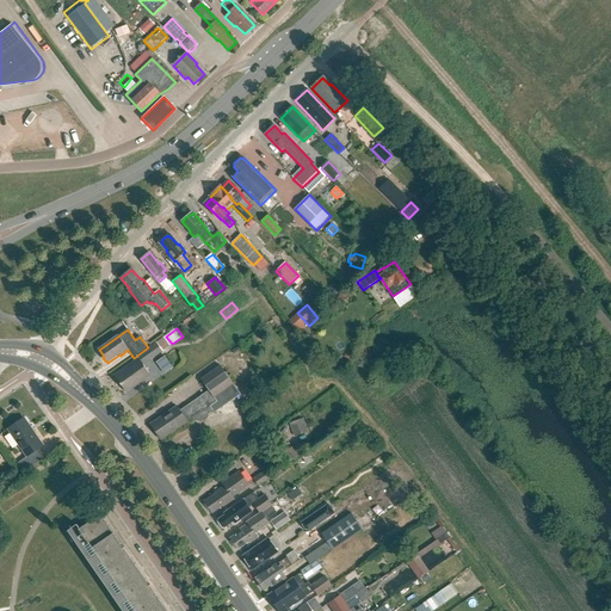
[(158,343),(137,357),(142,365),(162,351),(158,343)]
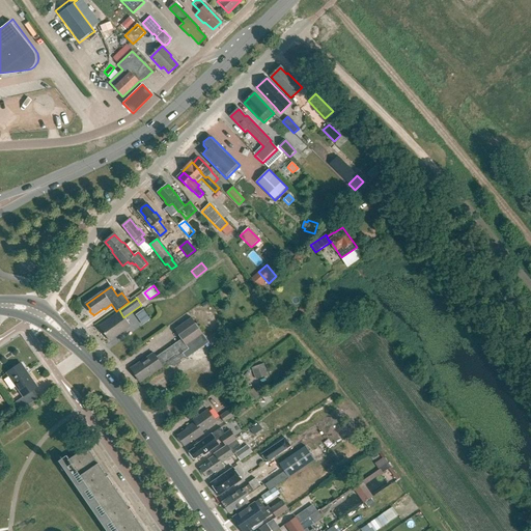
[(118,317),(120,316),(118,314),(100,328),(109,339),(116,334),(118,336),(128,330),(118,317)]
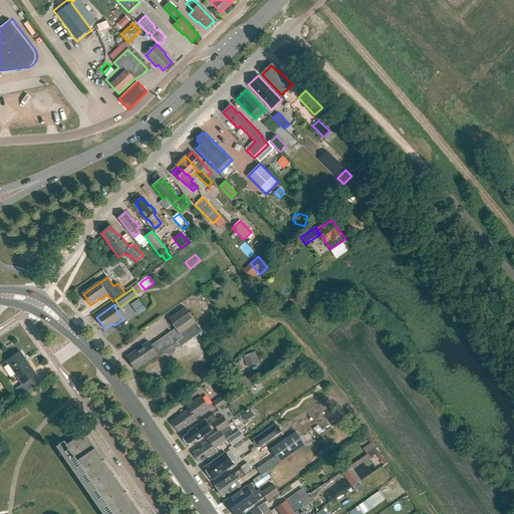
[(152,346),(149,342),(126,357),(136,370),(162,352),(163,353),(170,355),(176,350),(175,349),(180,345),(177,342),(183,338),(180,334),(196,323),(186,308),(170,320),(176,329),(152,346)]
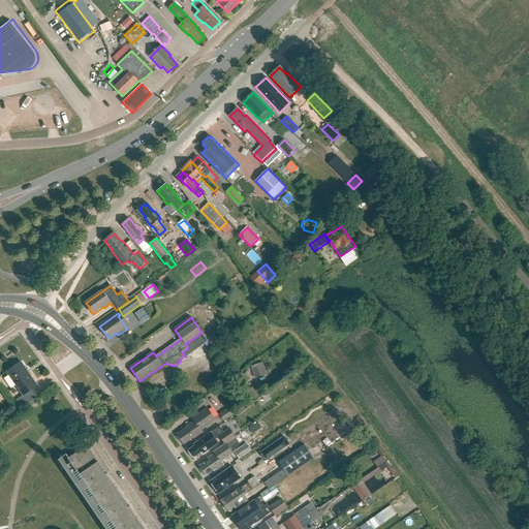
[(251,366),(255,377),(268,373),(263,362),(251,366)]
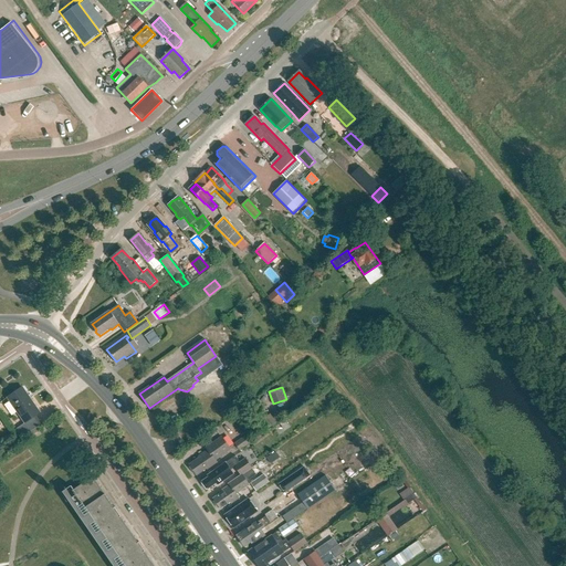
[(40,413),(22,388),(8,398),(24,423),(40,413)]
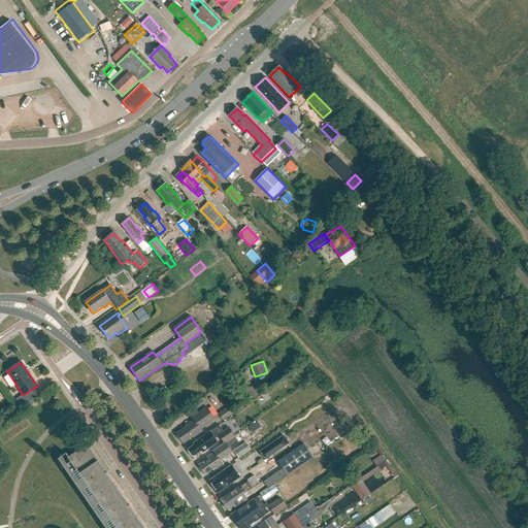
[(259,393),(253,386),(244,392),(251,400),(259,393)]
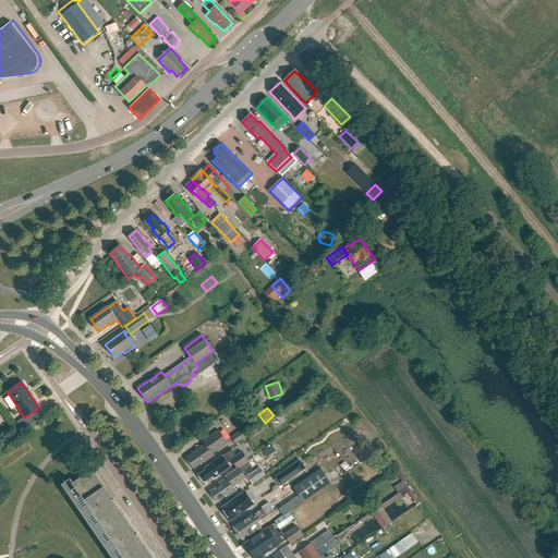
[(231,437),(235,443),(246,436),(242,429),(231,437)]
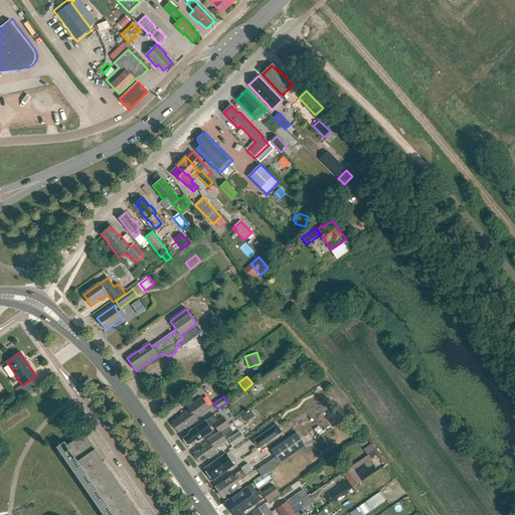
[(182,415),(182,417),(173,423),(180,433),(189,426),(190,426),(198,420),(197,418),(211,409),(203,397),(189,407),(190,409),(182,415)]
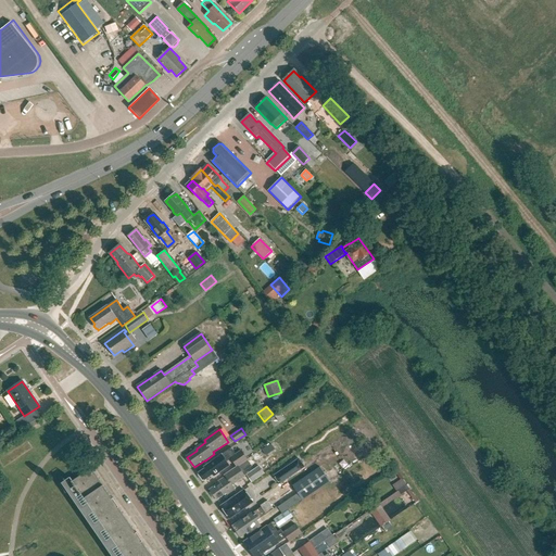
[(263,450),(267,455),(279,446),(276,442),(273,444),(272,443),(263,450)]
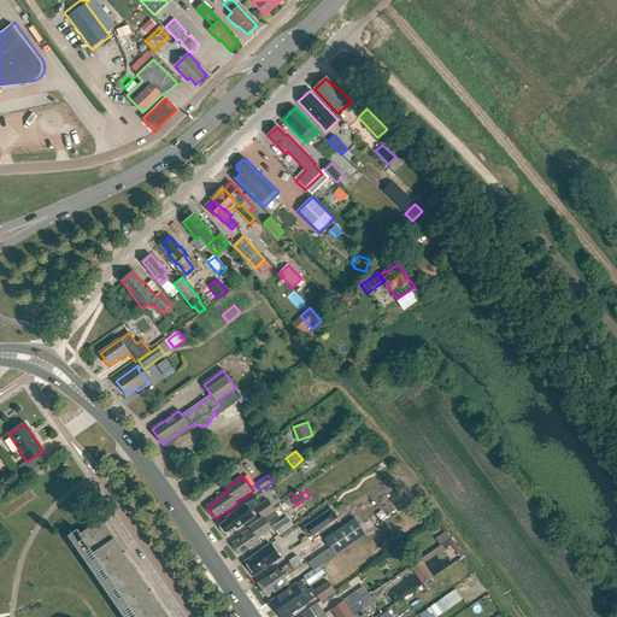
[(228,519),(221,526),(227,534),(236,527),(239,529),(256,517),(252,512),(259,507),(265,517),(276,510),(263,492),(227,518),(228,519)]
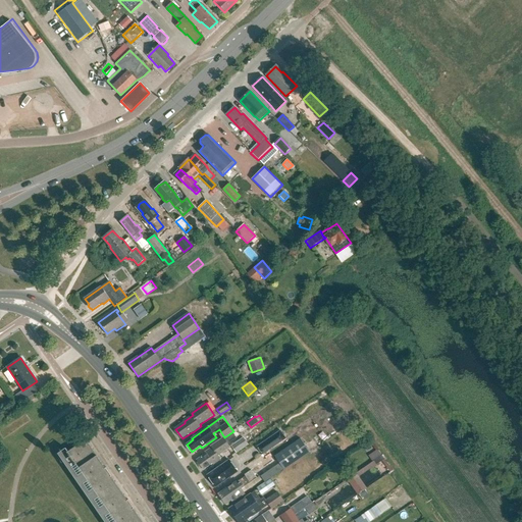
[(257,446),(263,455),(288,437),(281,429),(257,446)]
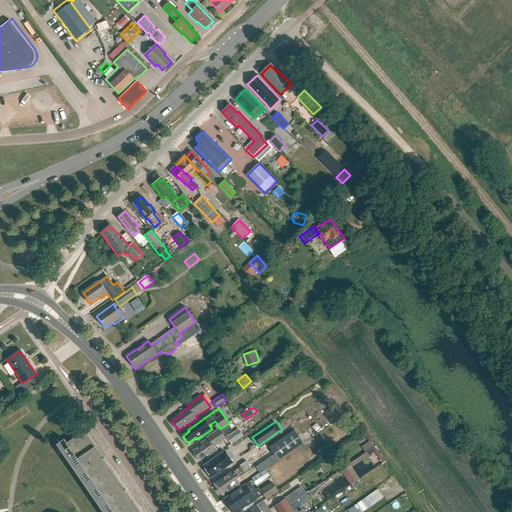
[(203,445),(193,451),(200,461),(209,454),(210,455),(217,450),(214,446),(226,438),(224,435),(233,429),(228,423),(208,438),(209,439),(202,444),(203,445)]
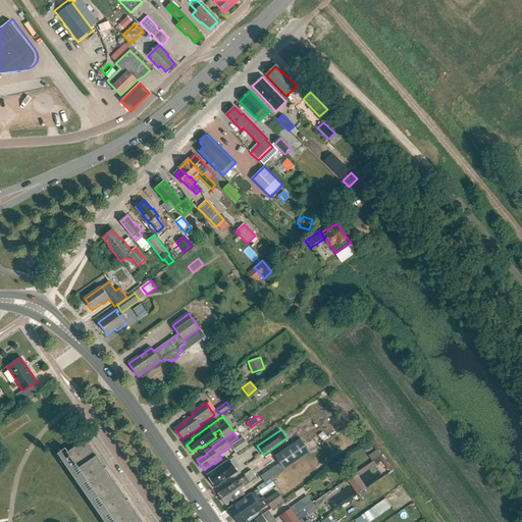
[(244,437),(231,446),(237,454),(249,445),(244,437)]
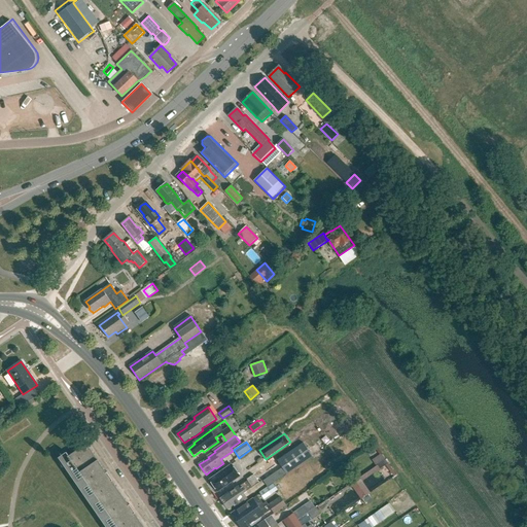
[(282,467),(264,481),(268,488),(287,475),(313,457),(303,443),(277,460),(282,467)]
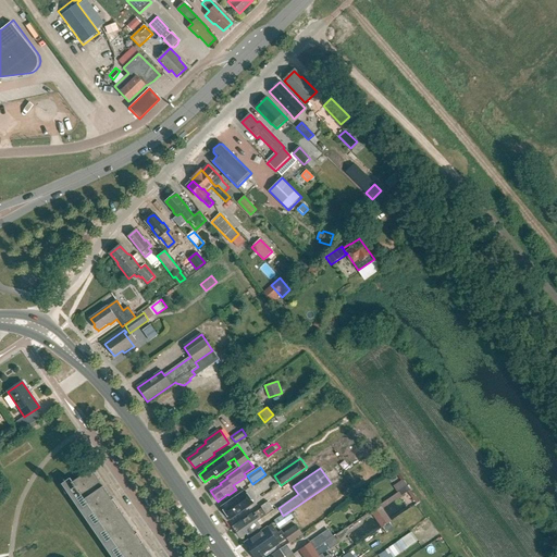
[(72,483),(122,556),(151,556),(91,469),(72,483)]
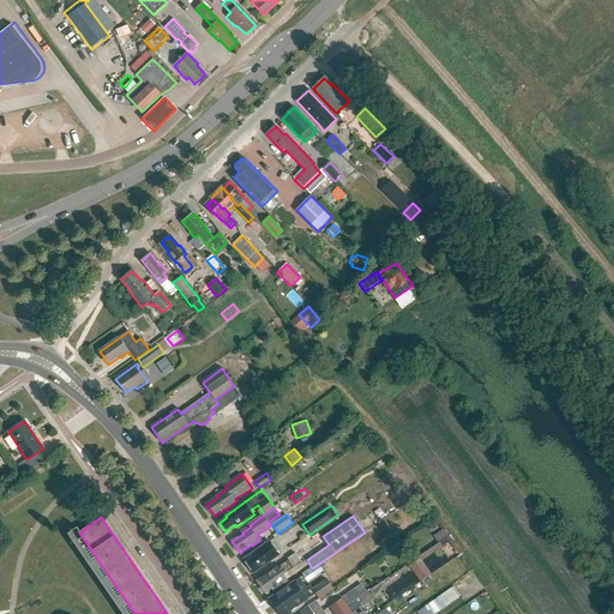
[(440,548),(450,541),(447,537),(438,543),(440,548)]
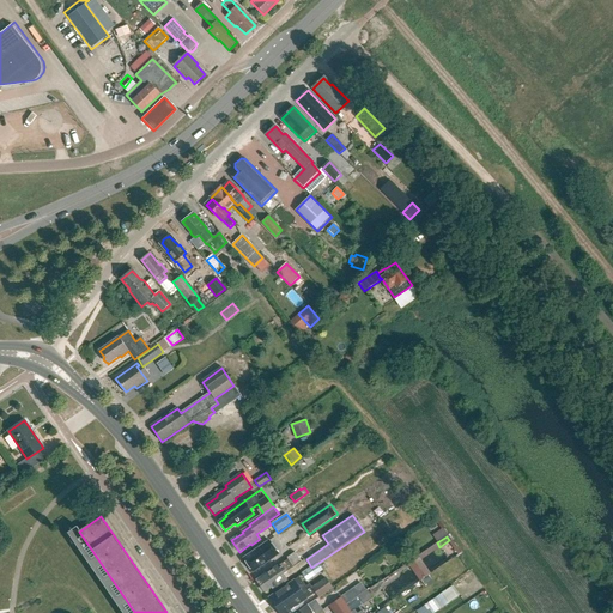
[(244,558),(254,571),(280,553),(271,540),(244,558)]
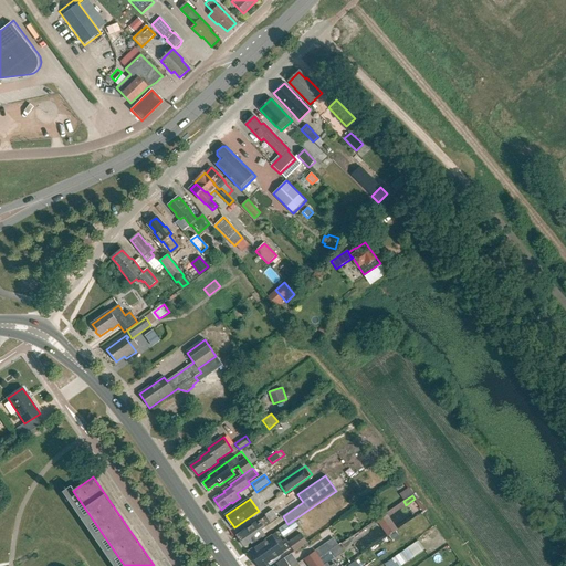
[(265,516),(237,536),(244,546),(251,542),(252,544),(264,535),(261,531),(278,519),(272,510),(264,515),(265,516)]
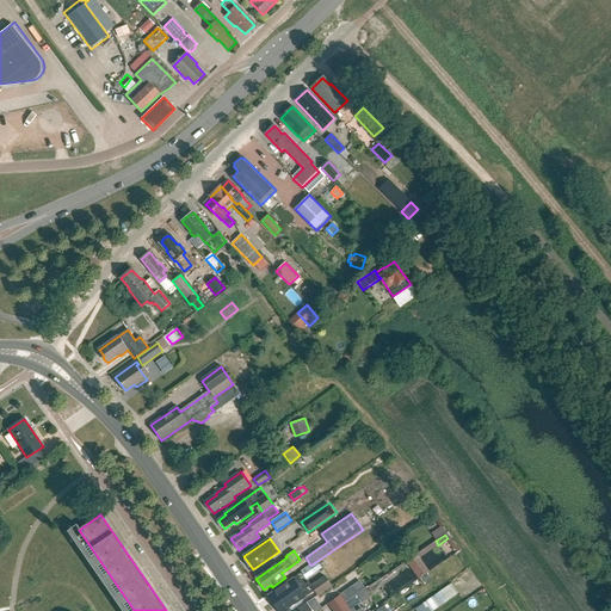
[(415,555),(407,561),(419,579),(427,573),(415,555)]
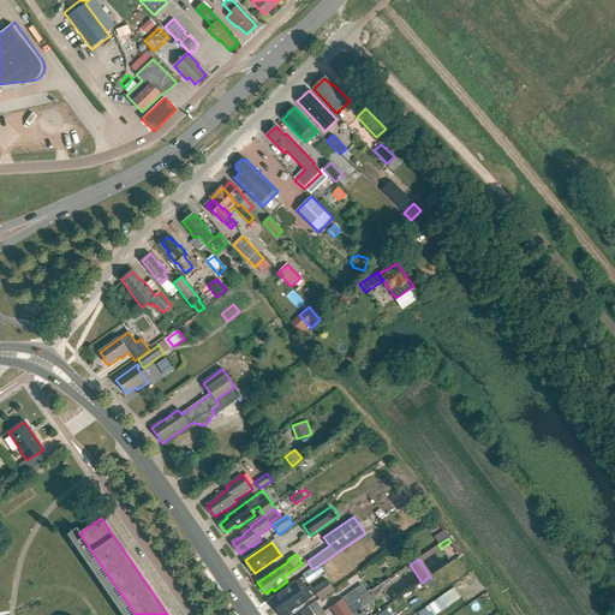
[(304,583),(303,583),(300,580),(272,601),(280,614),(292,614),(293,614),(292,614),(318,596),(321,601),(335,591),(328,581),(315,591),(312,587),(309,590),(304,583)]
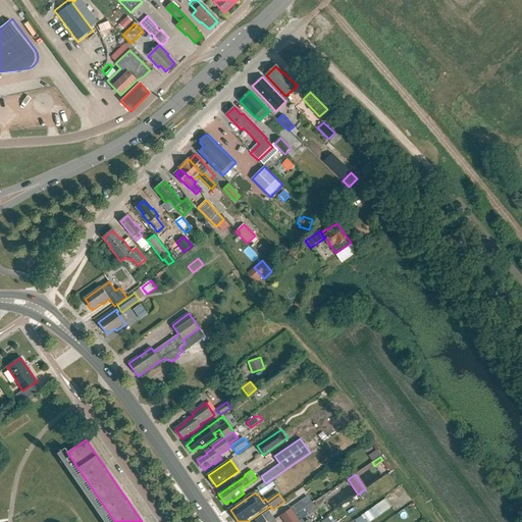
[(367,521),(390,506),(385,499),(359,518),(361,521),(367,521)]
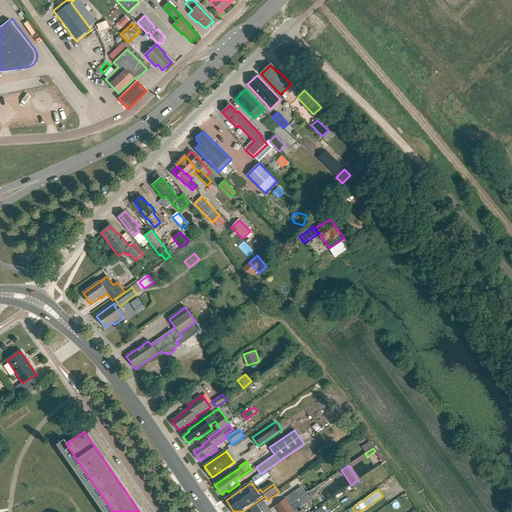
[(294,492),(285,499),(289,505),(299,498),(294,492)]
